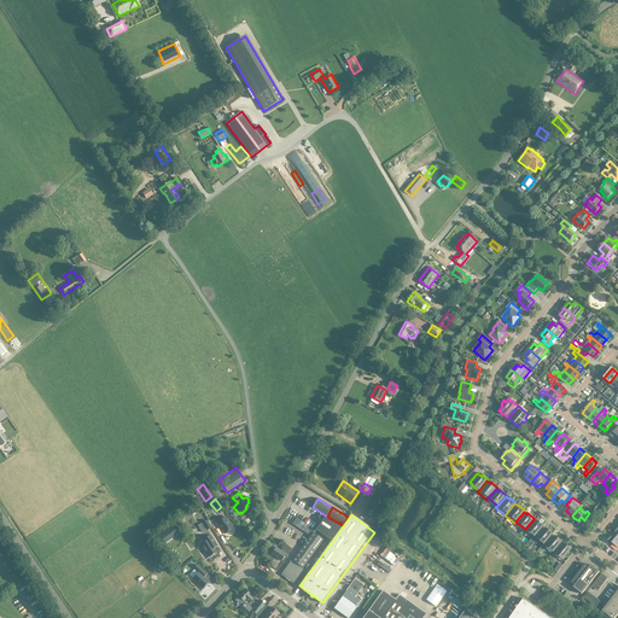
[(340,526),(326,516),(315,531),(331,541),(340,526)]
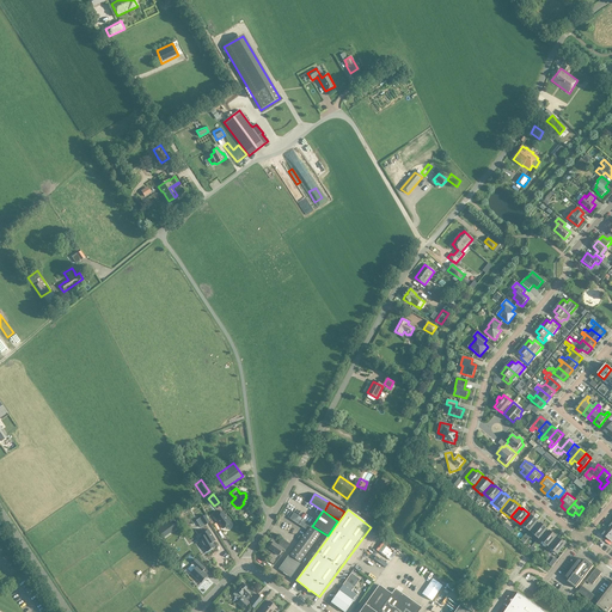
[(224,528),(231,522),(222,512),(214,518),(224,528)]
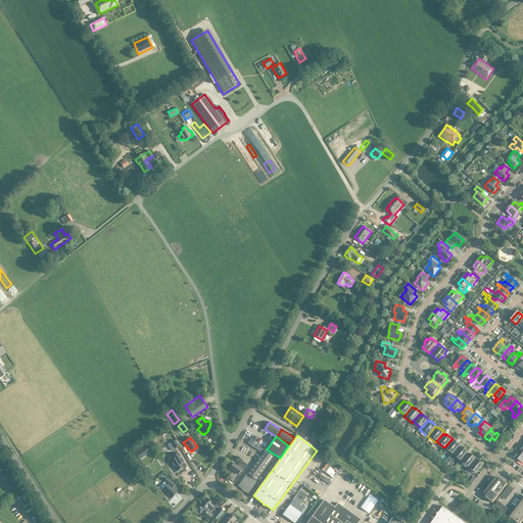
[(247,443),(263,454),(267,448),(251,438),(247,443)]
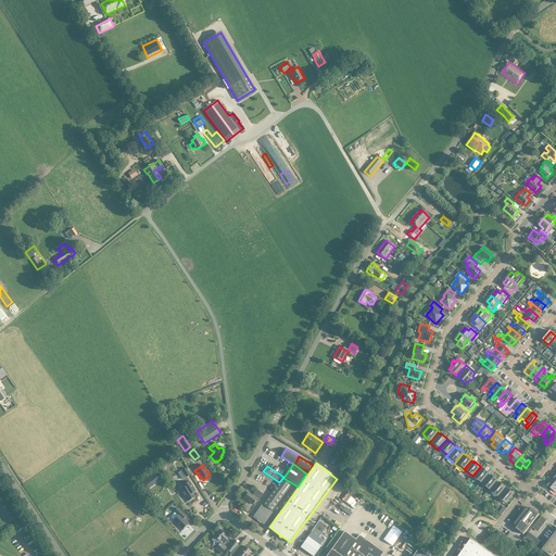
[(480,467),(472,476),(481,483),(488,475),(489,474),(483,468),(482,469),(480,467)]
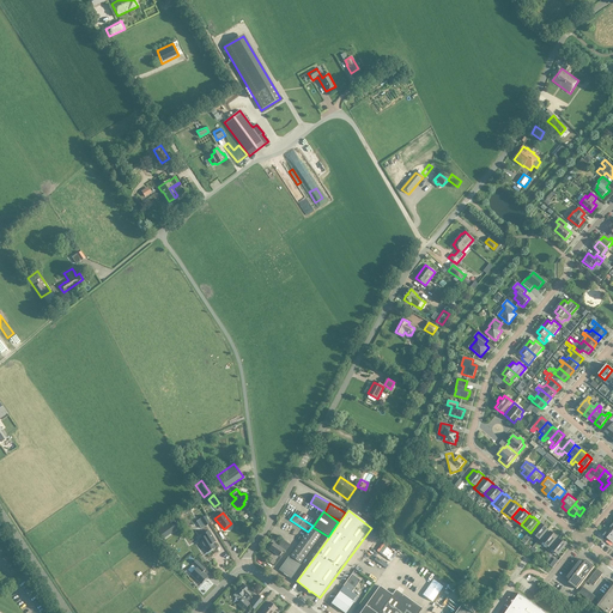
[(198,521),(202,528),(210,523),(205,516),(198,521)]
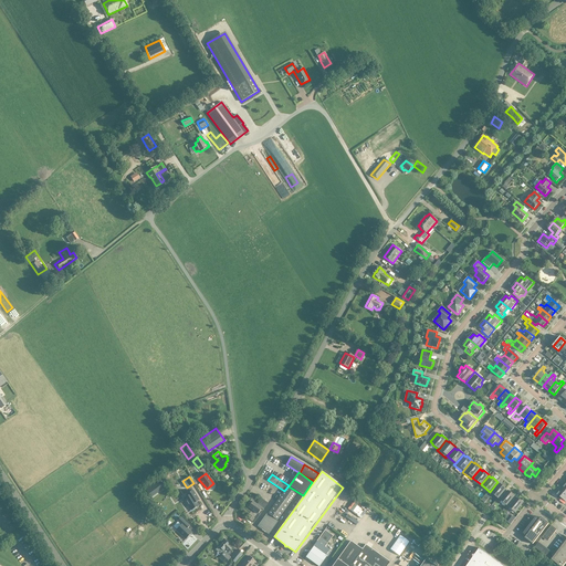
[(158,479),(145,489),(150,498),(164,488),(158,479)]
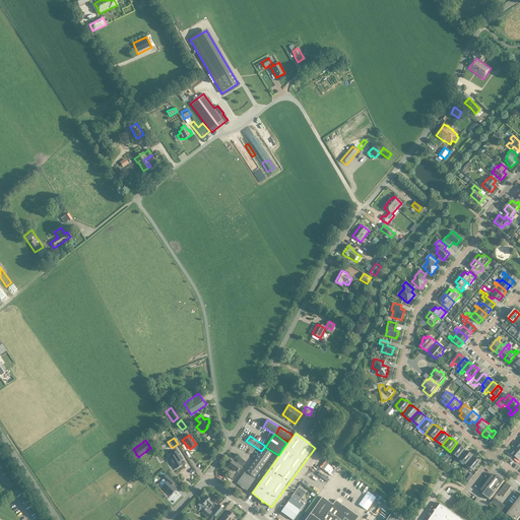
[(428,446),(430,448),(435,453),(437,450),(432,446),(430,444),(428,446)]
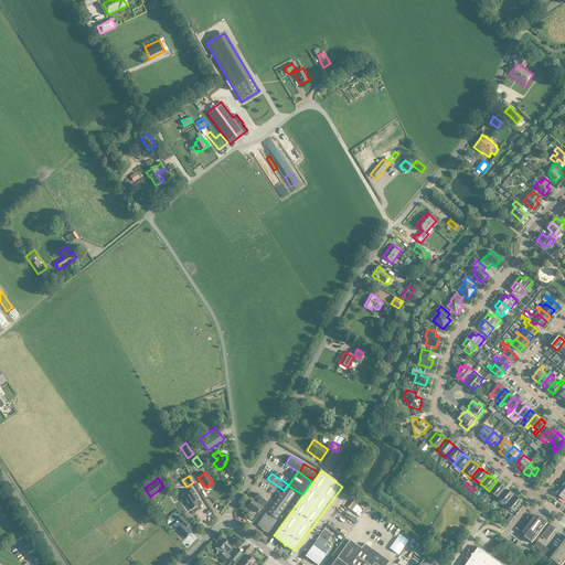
[(496,482),(489,491),(497,498),(504,489),(505,488),(499,483),(499,484),(496,482)]
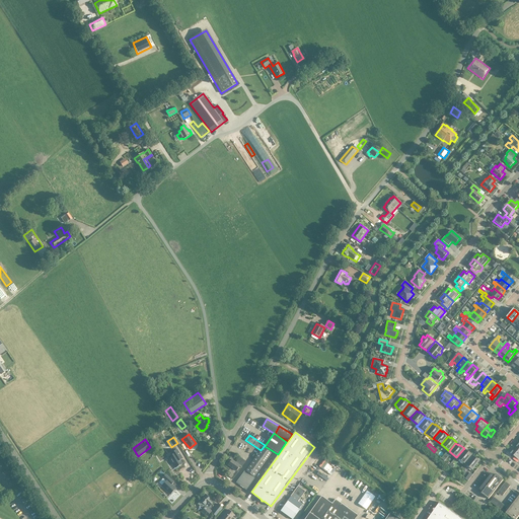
[(245,471),(246,471),(238,483),(247,489),(253,479),(252,478),(253,476),(254,477),(272,453),(263,447),(245,471)]
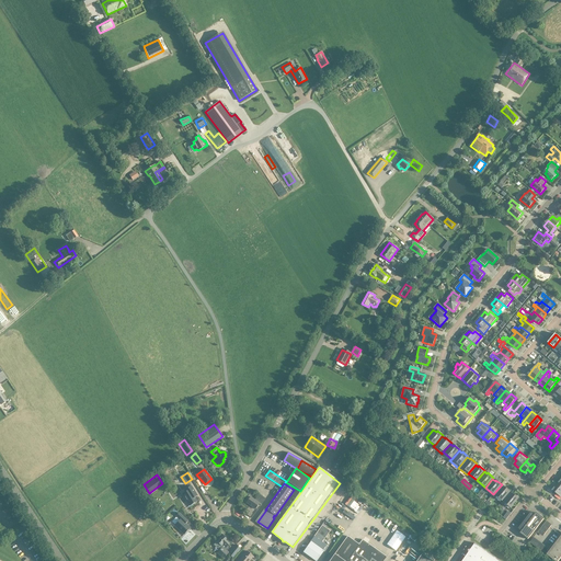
[(501,485),(493,494),(502,501),(510,493),(510,492),(504,487),(503,488),(501,485)]
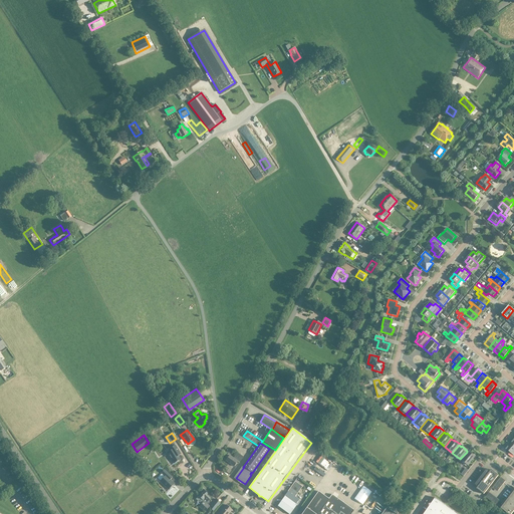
[(181,455),(175,446),(169,450),(170,452),(167,454),(174,464),(181,460),(178,456),(181,455)]
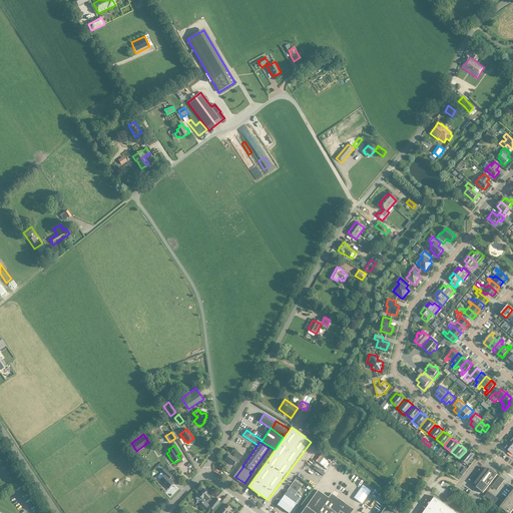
[(334,458),(329,453),(327,455),(324,451),(320,455),(323,459),(324,458),(329,463),(334,458)]
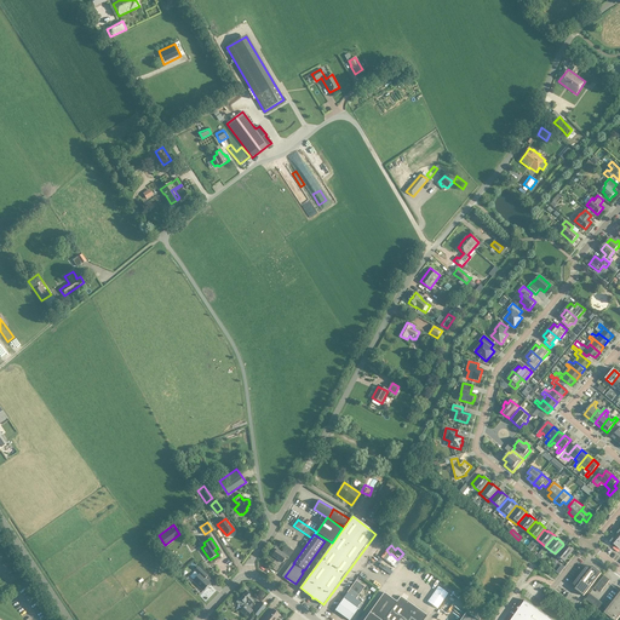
[(563,545),(555,554),(564,562),(573,551),(567,546),(566,546),(563,545)]
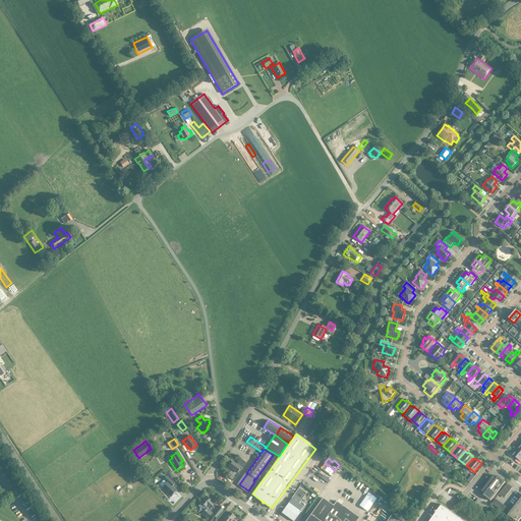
[(229,467),(237,472),(241,467),(233,461),(229,467)]
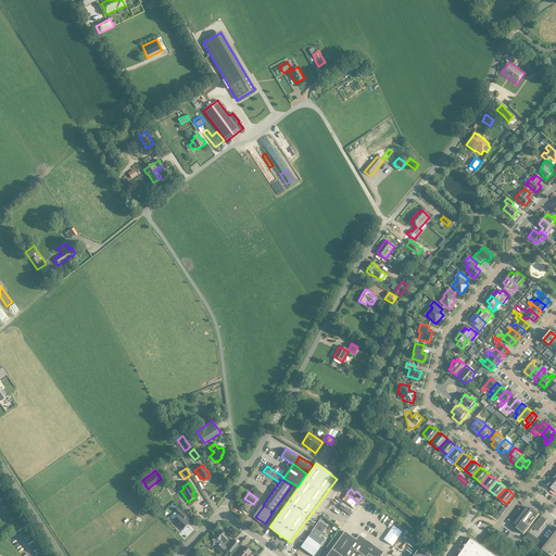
[(518,528),(517,529),(525,534),(540,515),(533,509),(531,512),(527,508),(526,509),(525,508),(515,521),(516,522),(514,525),(518,528)]
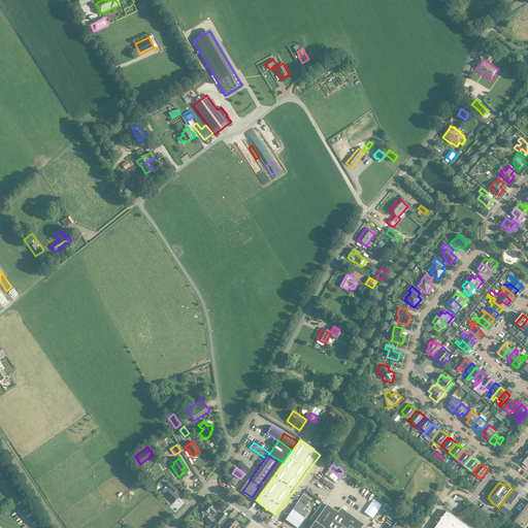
[(176,491),(168,484),(166,487),(169,490),(164,495),(173,503),(178,497),(174,493),(176,491)]
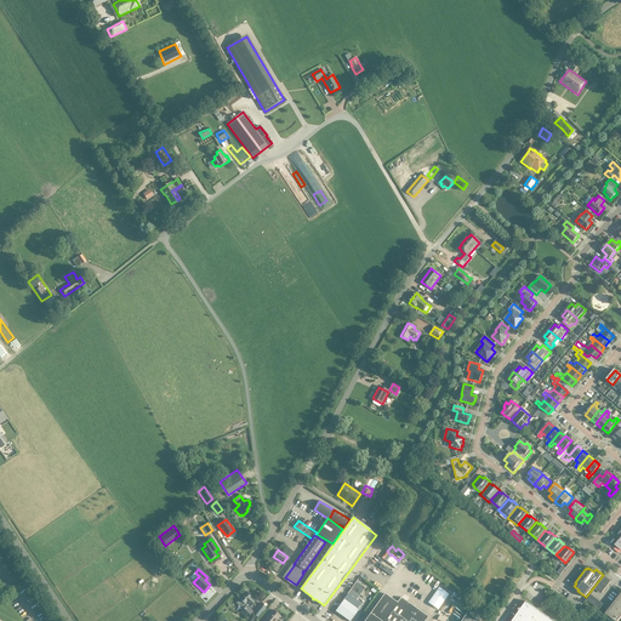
[(602,592),(610,581),(605,576),(597,587),(602,592)]
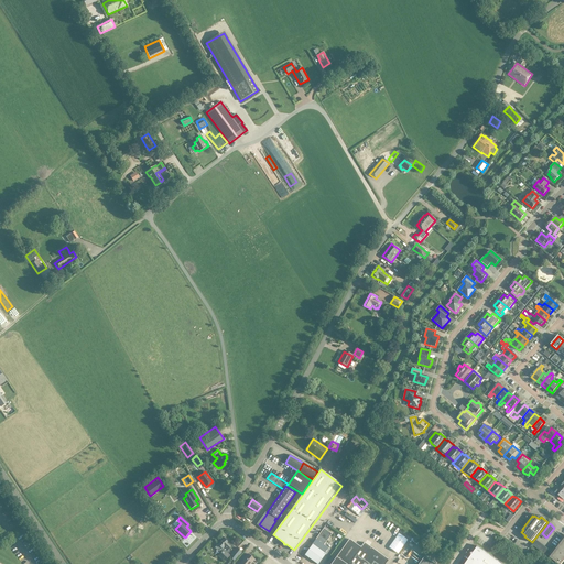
[(403,541),(408,533),(397,525),(392,533),(394,534),(389,542),(391,543),(389,546),(396,550),(402,540),(403,541)]
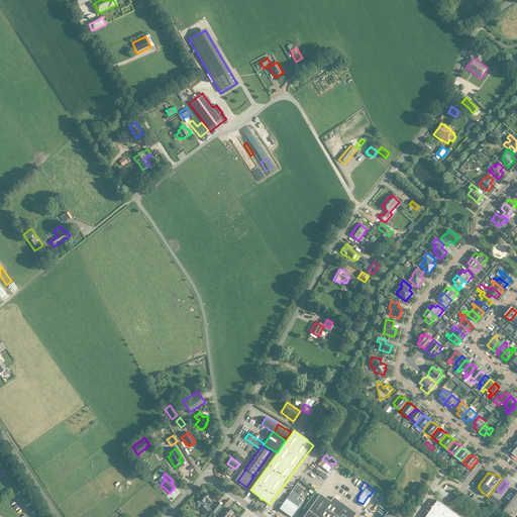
[(287,499),(297,506),(300,502),(297,500),(300,496),(304,490),(297,485),(293,491),(290,495),(287,499)]
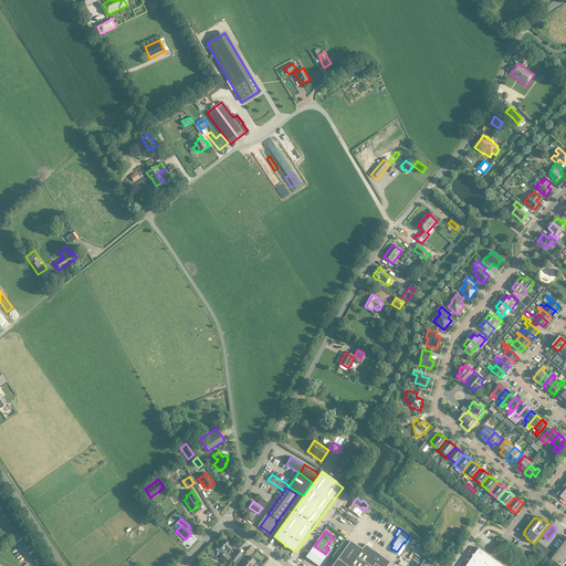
[(221,549),(222,549),(224,553),(219,558),(224,564),(231,558),(229,556),(231,554),(229,553),(233,548),(224,541),(217,549),(219,552),(221,549)]
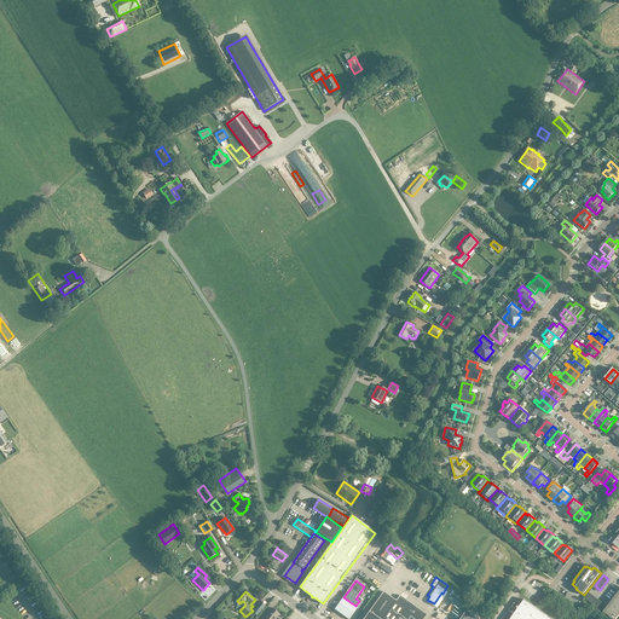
[(382,618),(397,601),(383,591),(364,618),(382,618)]
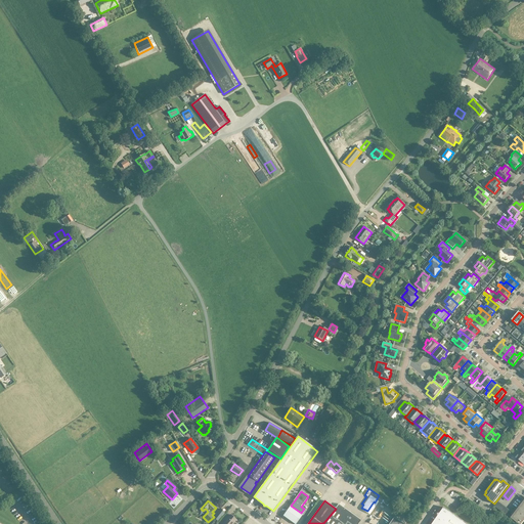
[(523,500),(511,519),(518,523),(521,523),(523,521),(523,500)]
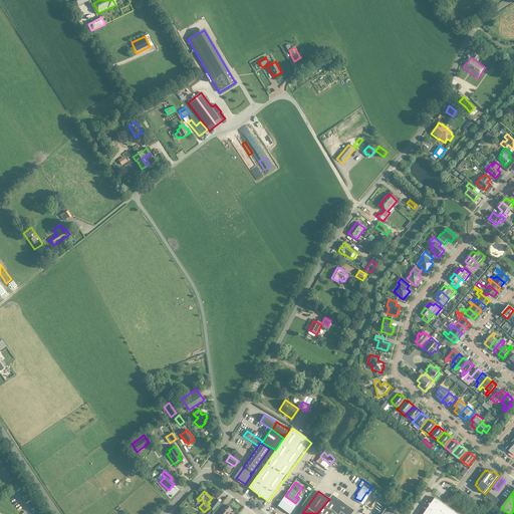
[(499,501),(489,493),(486,497),(496,505),(499,501)]
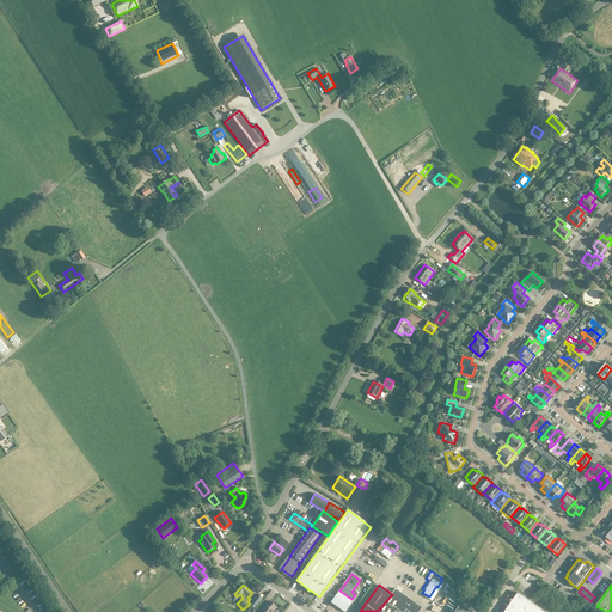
[(396,589),(392,594),(378,611),(417,611),(422,607),(396,589)]
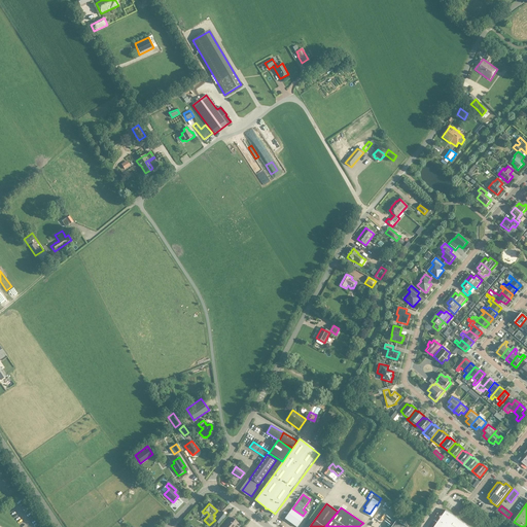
[(303,516),(292,508),(285,519),(295,526),(297,526),(305,518),(303,516)]
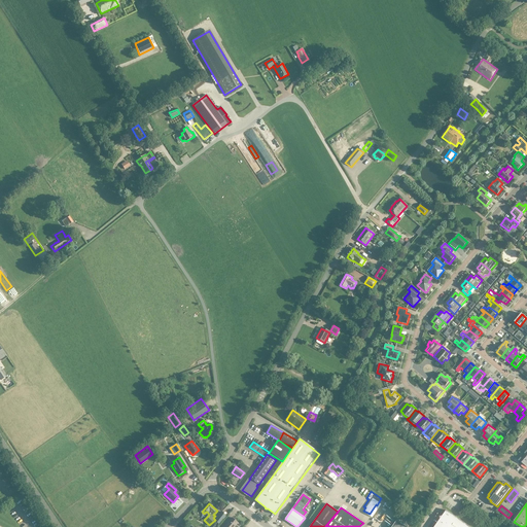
[(434,526),(469,526),(447,511),(434,526)]
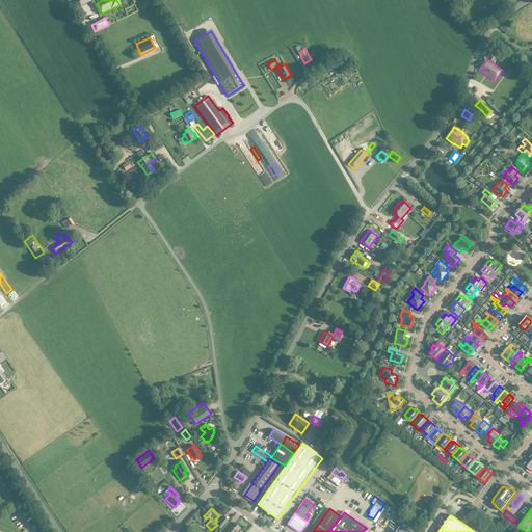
[(218,524),(220,525),(218,527),(221,530),(229,521),(223,517),(218,524)]
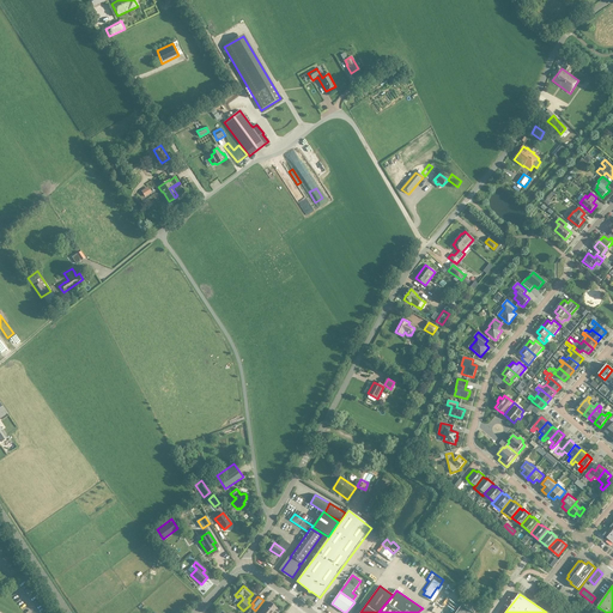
[(451,596),(445,604),(450,607),(456,599),(451,596)]
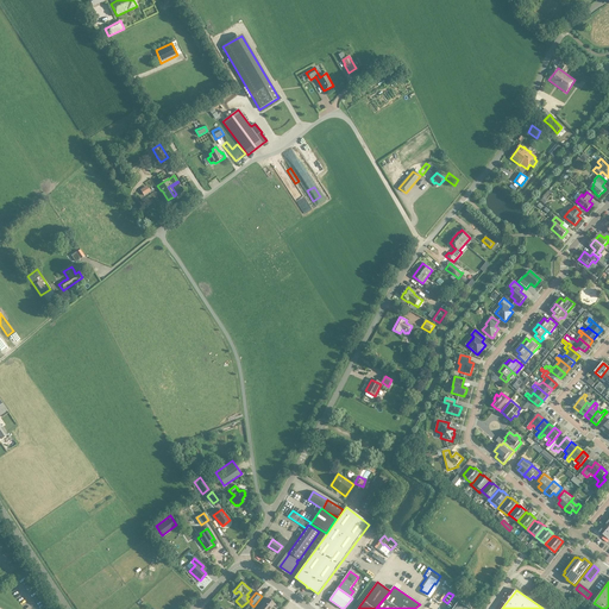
[(252,608),(271,608),(275,606),(271,602),(268,598),(259,608),(252,608)]
